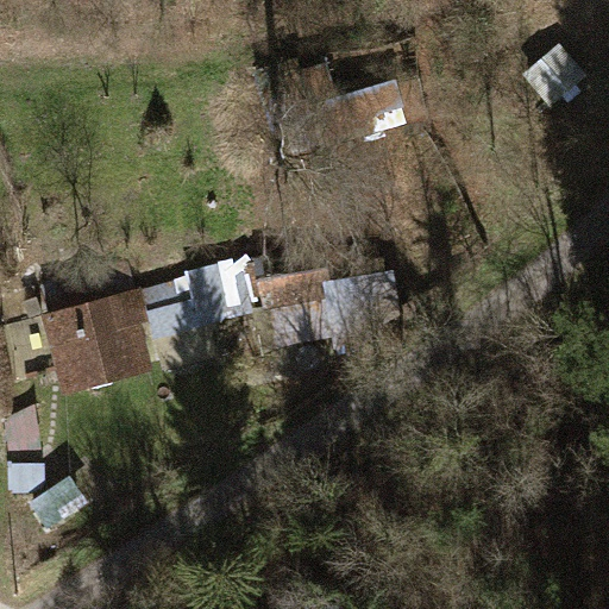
[(582,76),(558,49),(529,74),(553,101),(582,76)]
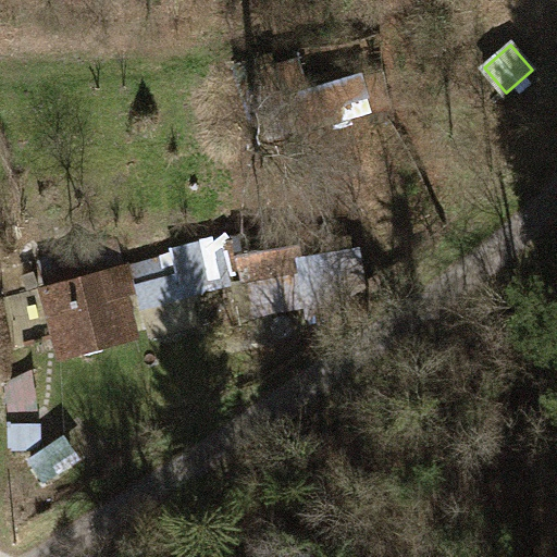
[(364,69),(311,86),(320,116),(374,98),(364,69)]
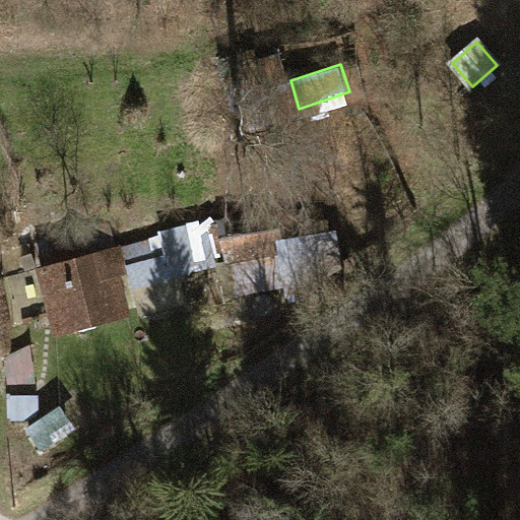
[(270,217),(214,226),(219,255),(223,254),(225,265),(276,257),(270,217)]
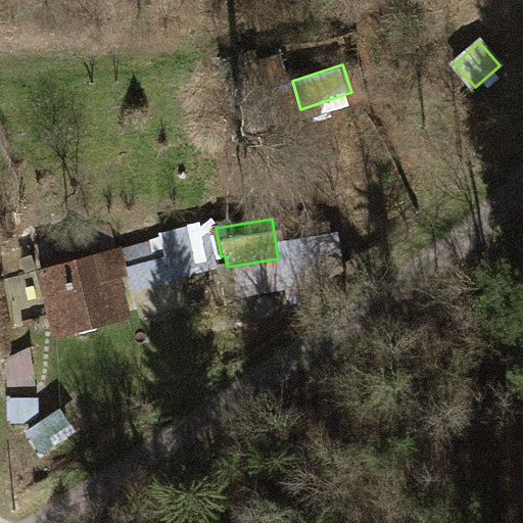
[(204,227),(165,235),(171,260),(209,251),(204,227)]
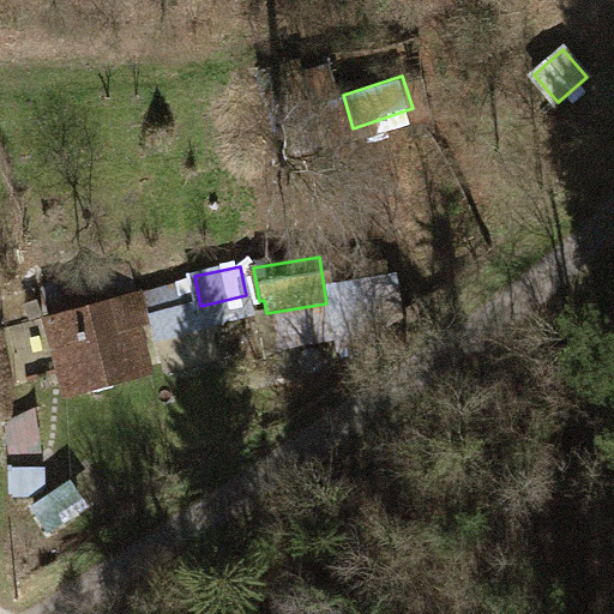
[(138,293),(48,315),(67,386),(68,392),(149,371),(137,323),(149,319),(145,305),(142,306),(138,293)]
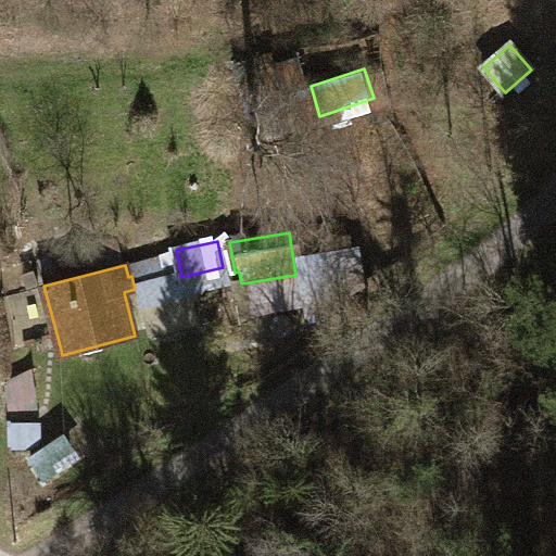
[(32,371),(5,383),(11,420),(37,409),(32,371)]
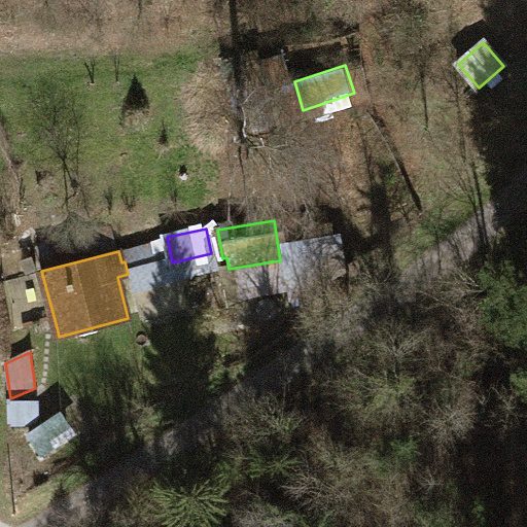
[(39,425),(39,402),(7,403),(8,426),(39,425)]
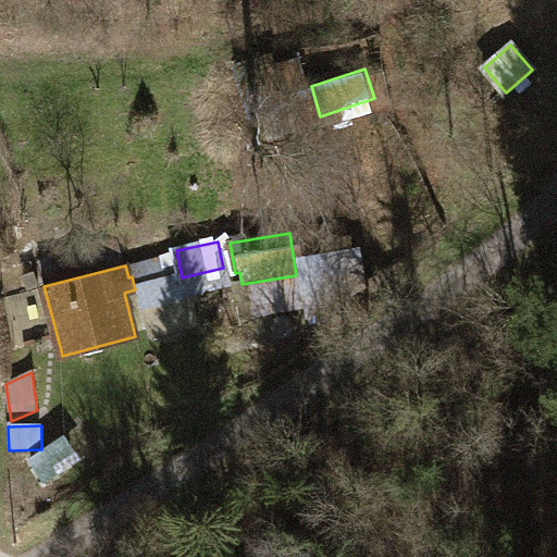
[(64,435),(26,461),(42,485),(81,460),(64,435)]
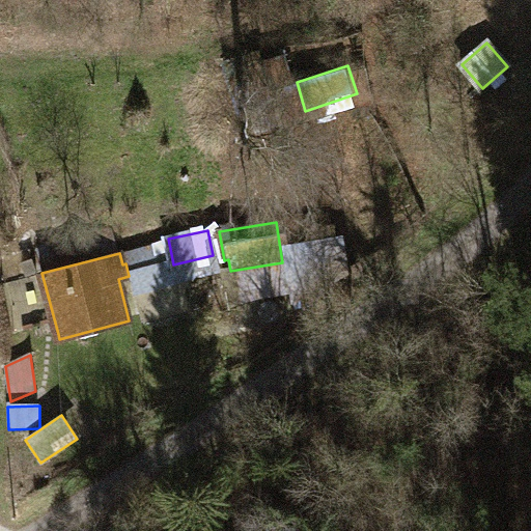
All buildings are outlined.
